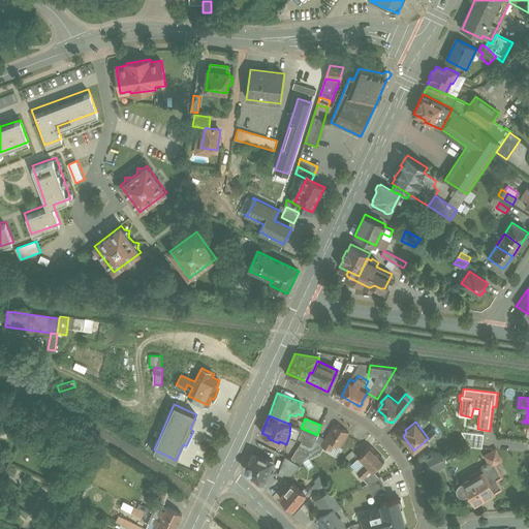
[(301,428),(290,424),(289,435),(302,439),(301,442),(312,446),(317,435),(301,428)]
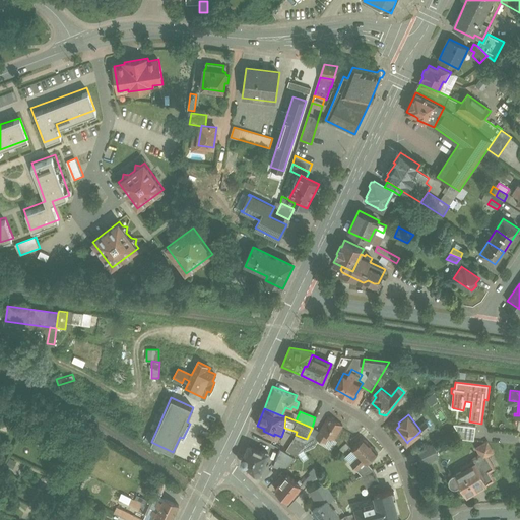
[(328,416),(320,432),(317,438),(318,439),(324,442),(325,443),(329,436),(335,439),(342,426),(328,416)]
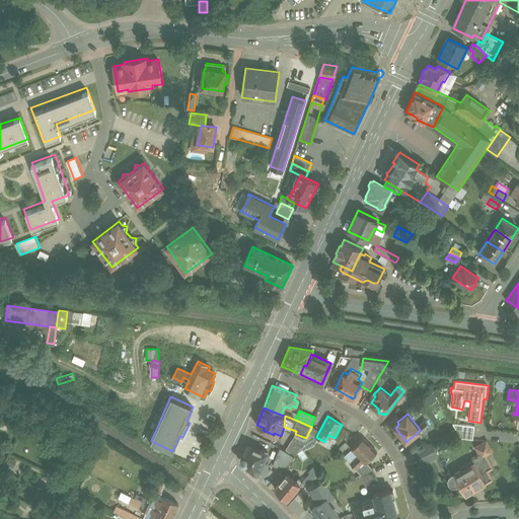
[(426,421),(418,427),(420,430),(422,432),(426,429),(427,431),(431,428),(426,421)]
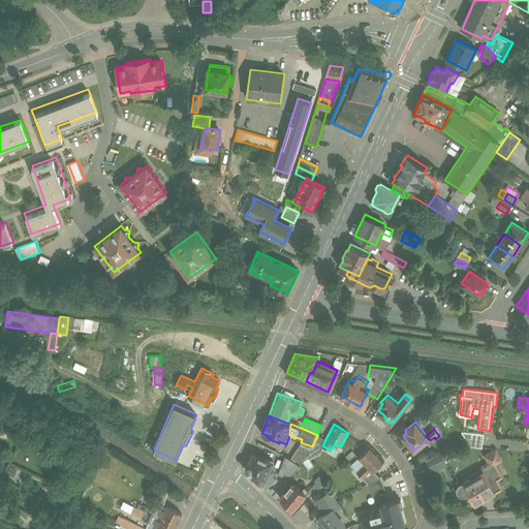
[(484,434),(463,432),(470,446),(481,447),(484,434)]
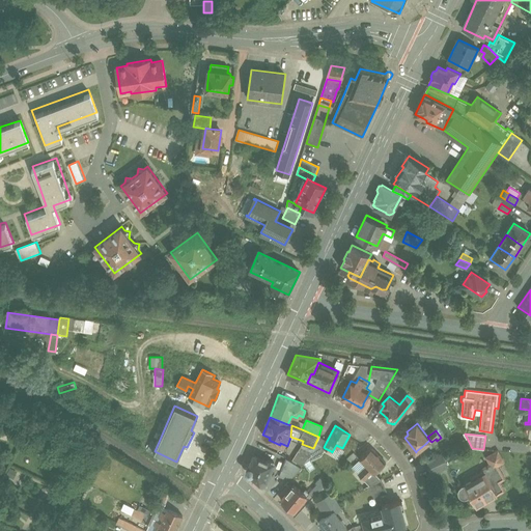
[(155,451),(159,442),(152,439),(147,448),(155,451)]
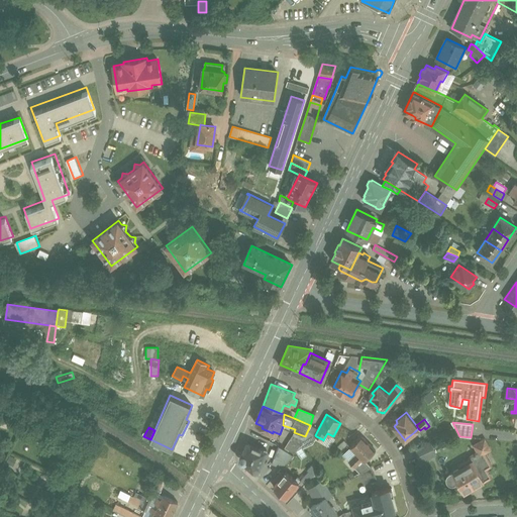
[(305,436),(294,432),(285,448),(294,454),(301,445),(305,436)]
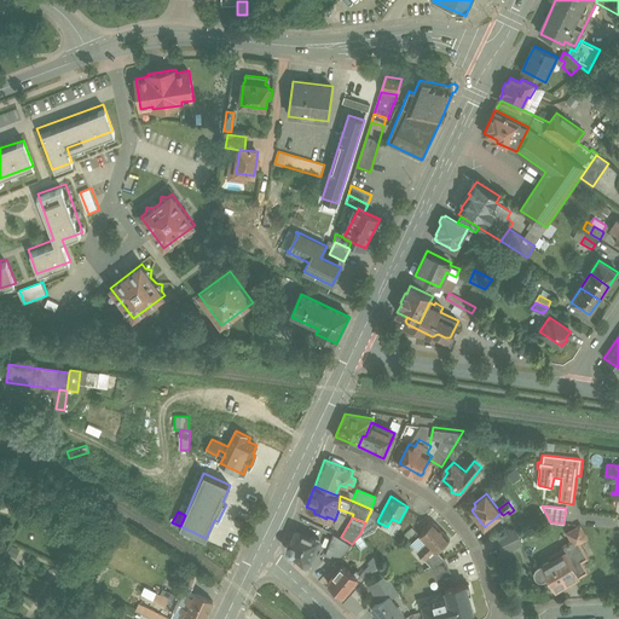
[(501,525),(496,518),(485,526),(490,533),(501,525)]
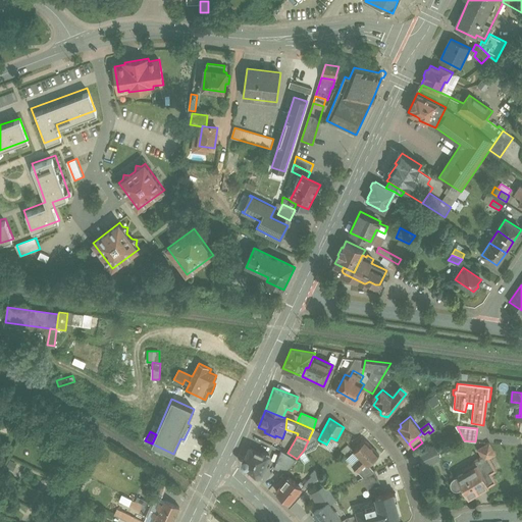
[(366,439),(354,451),(360,457),(352,464),(359,471),(366,464),(367,465),(368,464),(379,453),(366,439)]
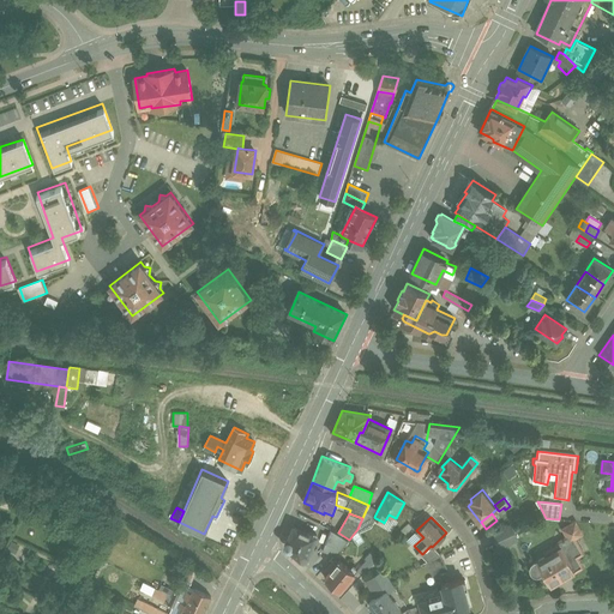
[(375,518),(366,534),(371,542),(383,522),(375,518)]
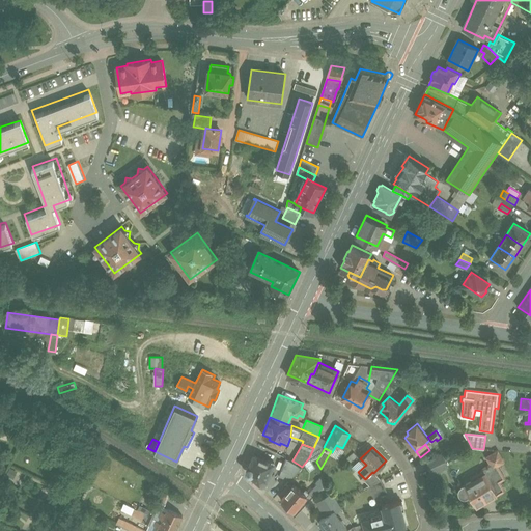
[(488,462),(492,463),(496,464),(496,466),(496,467),(504,462),(498,450),(485,456),(488,462)]
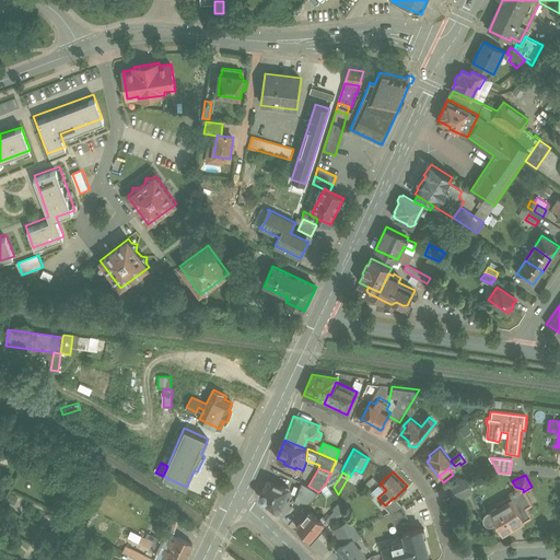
[(373,476),(364,483),(369,489),(376,481),(373,476)]
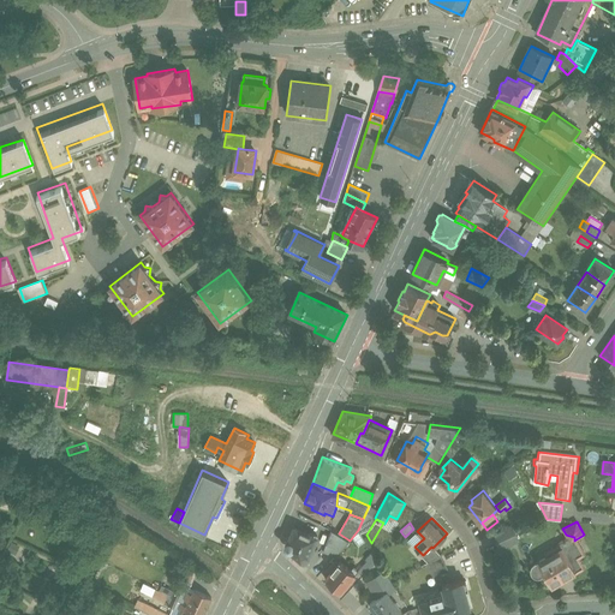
[(317,536),(294,526),(288,542),(290,548),(303,559),(304,560),(305,560),(306,560),(308,559),(308,557),(317,536)]
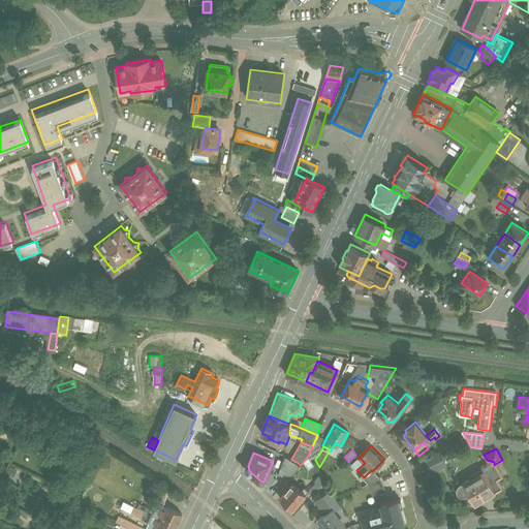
[(441,453),(425,461),(431,473),(447,465),(441,453)]
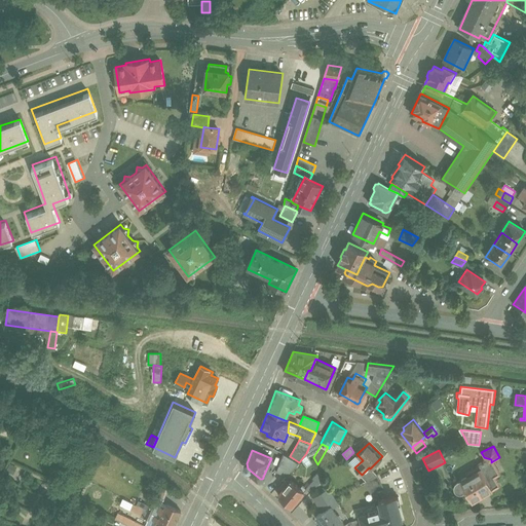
[(290,456),(285,453),(276,471),(287,476),(299,462),(290,456)]
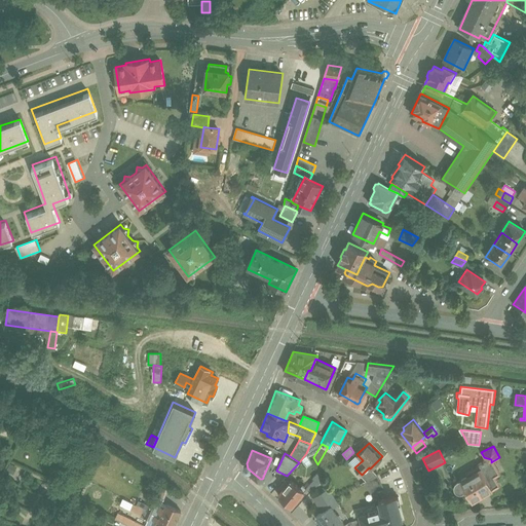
[(481,468),(459,481),(459,482),(455,484),(454,484),(454,485),(453,486),(453,487),(453,488),(453,490),(454,491),(454,492),(455,493),(456,493),(457,494),(459,494),(461,494),(465,491),(471,499),(497,484),(493,475),(497,473),(491,462),(491,461),(491,459),(487,458),(487,460),(484,462),(484,461),(482,462),(479,464),(481,468)]
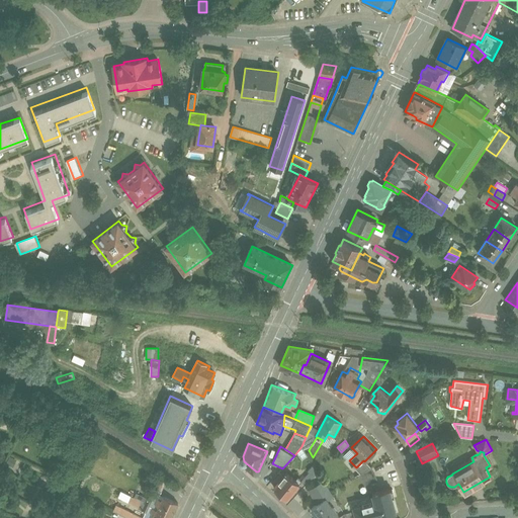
[(364,461),(363,460),(356,467),(361,473),(372,467),(365,460),(364,461)]
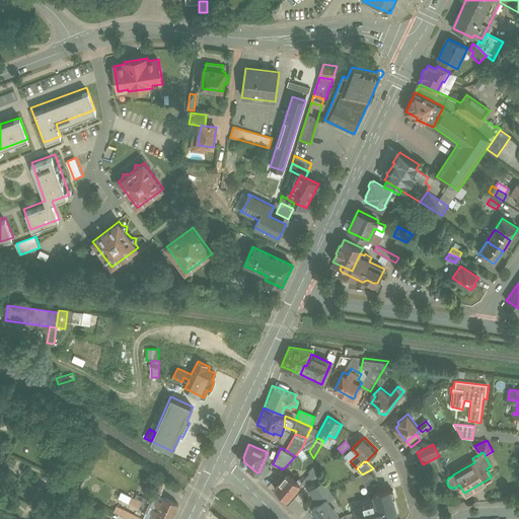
[(318,471),(313,464),(308,470),(309,471),(302,480),(307,485),(318,471)]
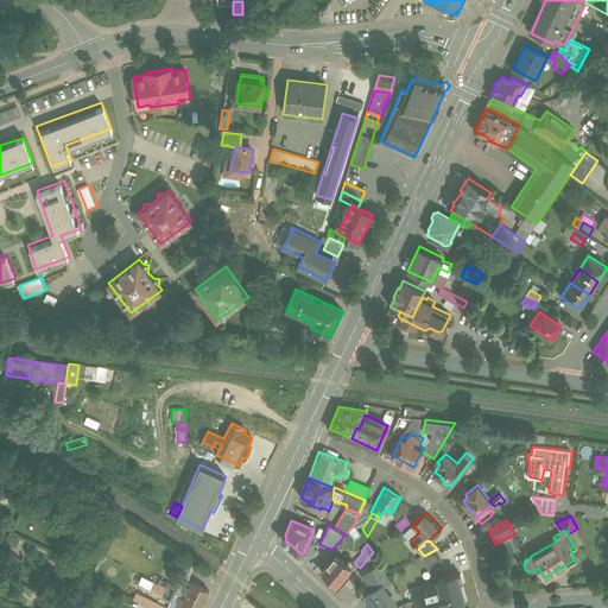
[(424,556),(422,557),(429,569),(445,564),(437,549),(424,556)]
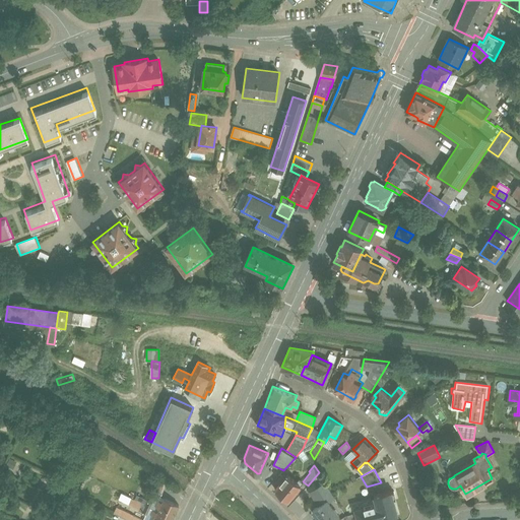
[(300,482),(286,473),(275,489),(288,499),(300,482)]
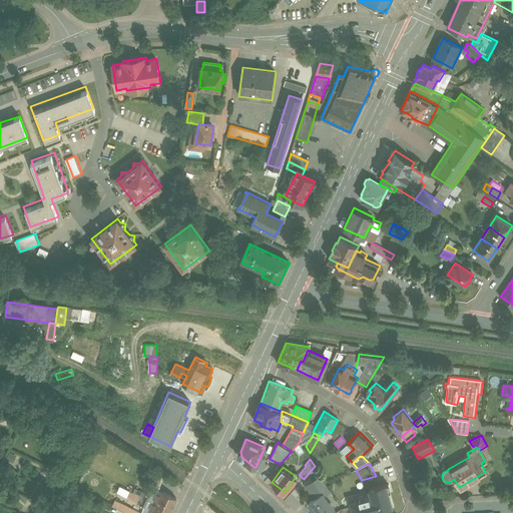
[(164,477),(155,472),(150,482),(160,487),(164,477)]
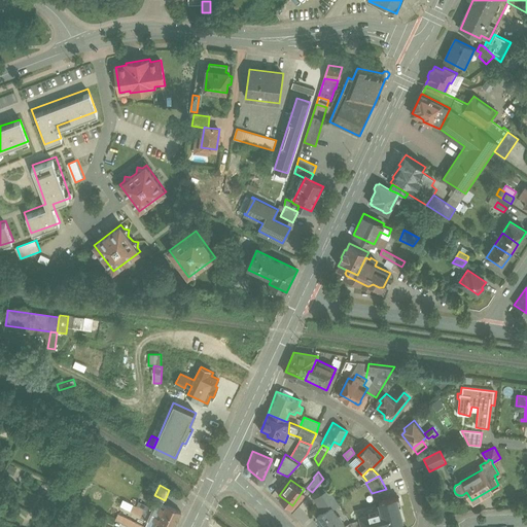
[(339,504),(327,489),(315,497),(316,499),(321,506),(320,506),(324,512),(318,516),(326,526),(327,526),(340,526),(344,524),(334,508),(339,504)]
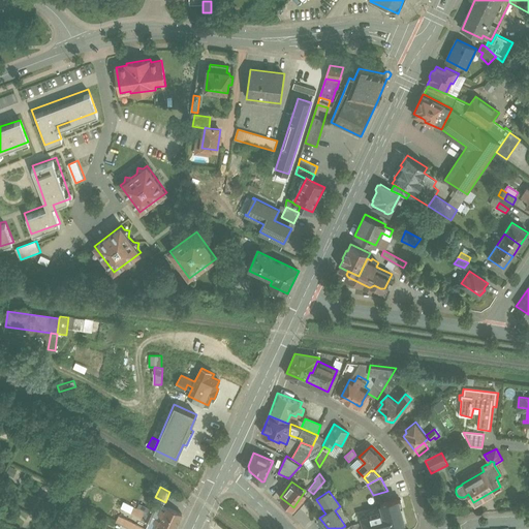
[(399,498),(381,503),(382,508),(367,512),(368,516),(385,510),(390,526),(405,522),(399,498)]
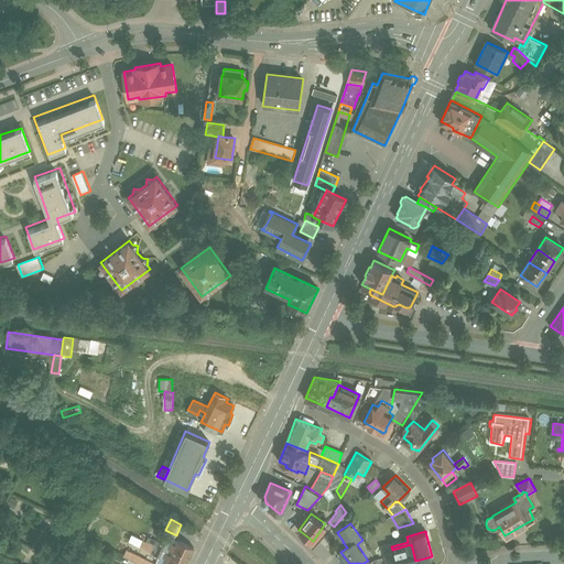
[(158,548),(143,540),(140,545),(152,551),(151,553),(154,555),(158,549),(158,548)]
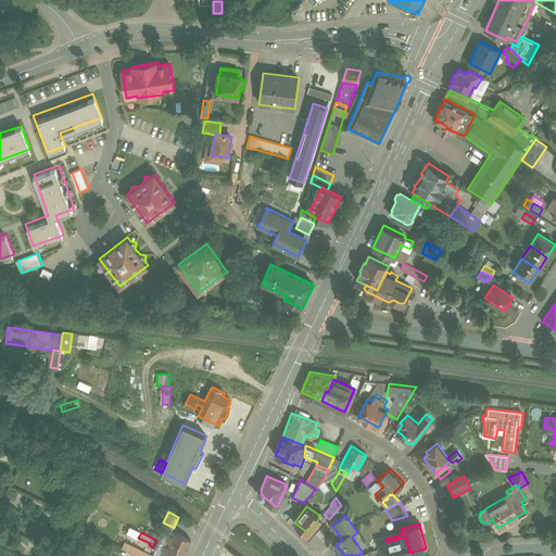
[(191,540),(178,533),(177,536),(174,535),(171,542),(174,544),(172,548),(185,554),(191,540)]
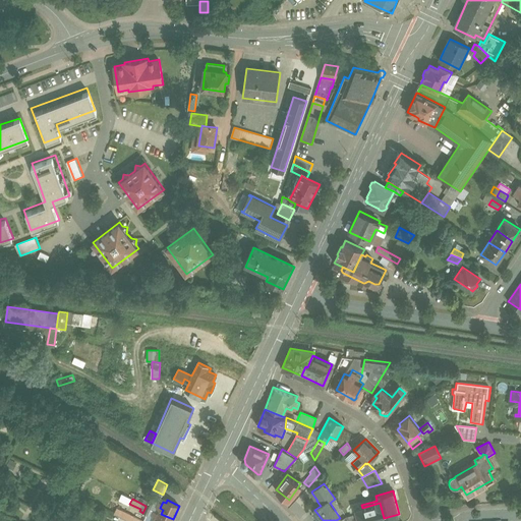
[(362,508),(357,509),(358,513),(359,520),(381,520),(384,520),(384,518),(380,503),(362,508)]
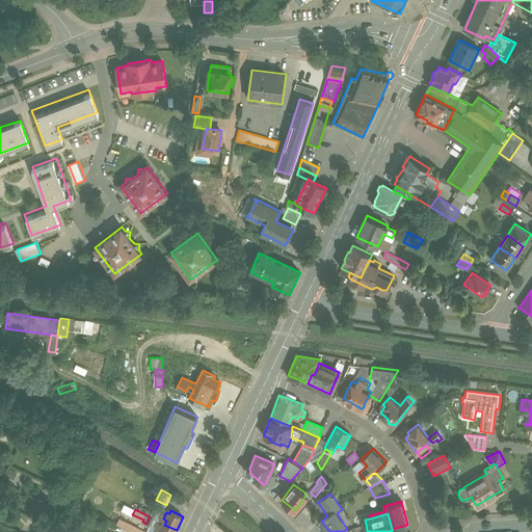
[(164,525),(161,523),(159,527),(162,529),(160,531),(175,531),(177,530),(164,525)]
